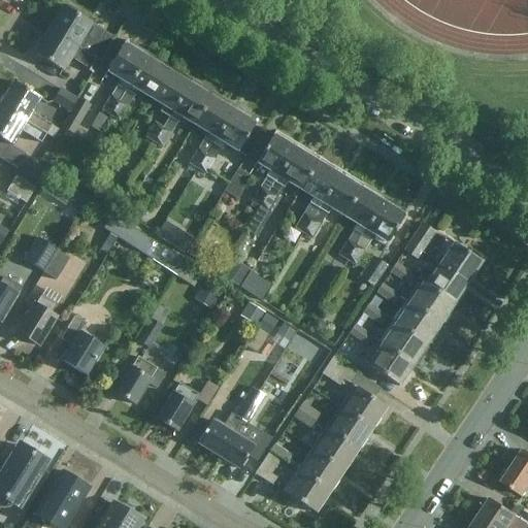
[(93,57),(101,62),(116,38),(93,24),(77,14),(79,11),(70,6),(68,9),(65,7),(51,31),(93,57)]
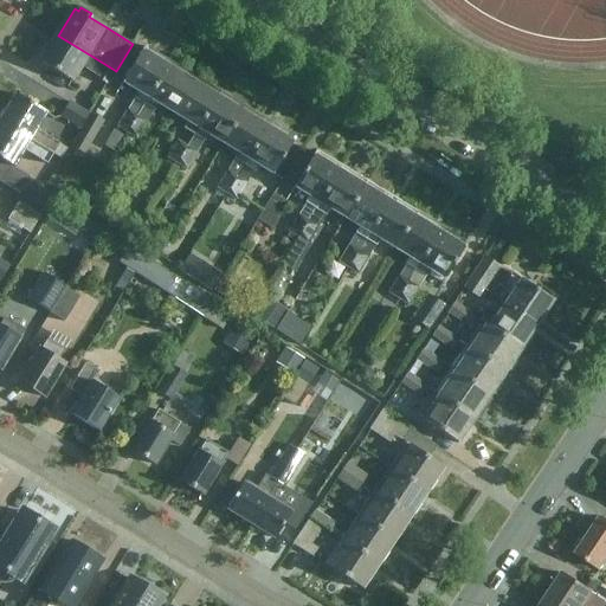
[(107,65),(58,36),(50,49),(46,46),(40,57),(44,59),(42,63),(73,82),(83,66),(100,77),(98,79),(109,85),(116,71),(107,65)]
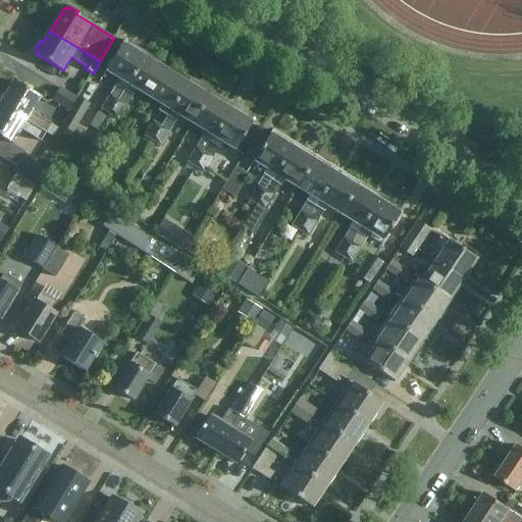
[(110,114),(124,90),(147,53),(125,41),(106,71),(119,80),(102,109),(110,114)]
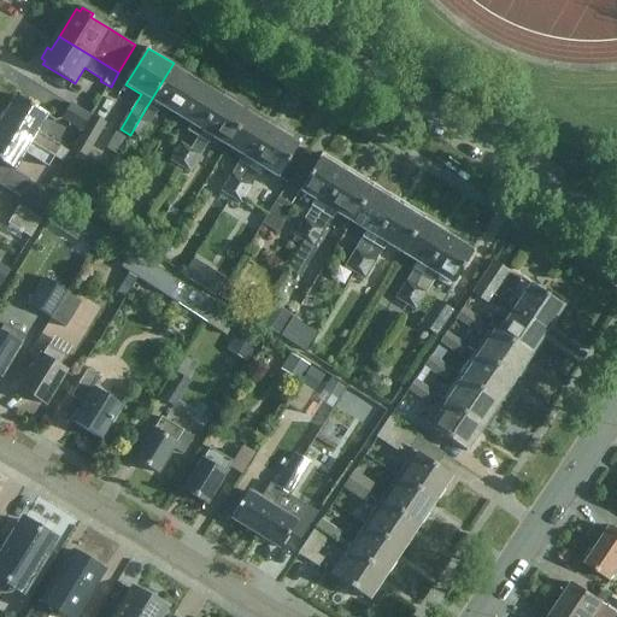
[(177,116),(200,80),(174,63),(147,106),(130,135),(141,141),(163,106),(177,116)]
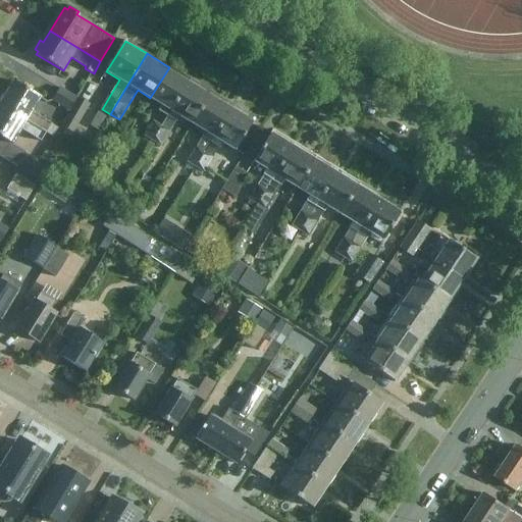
[(169,116),(191,81),(169,67),(150,98),(163,106),(159,111),(169,116)]
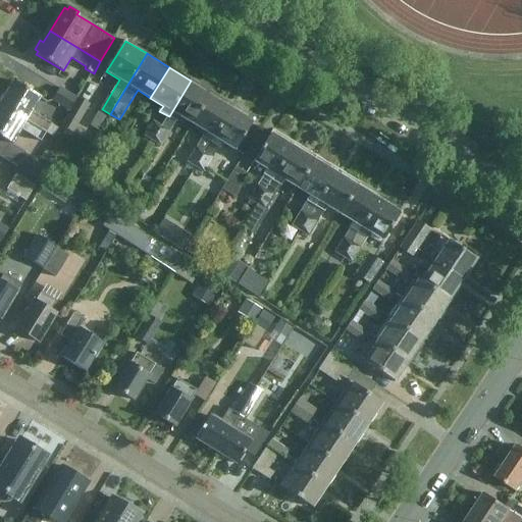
[(193,124),(212,93),(191,81),(169,116),(163,126),(154,142),(162,146),(180,116),(193,124)]
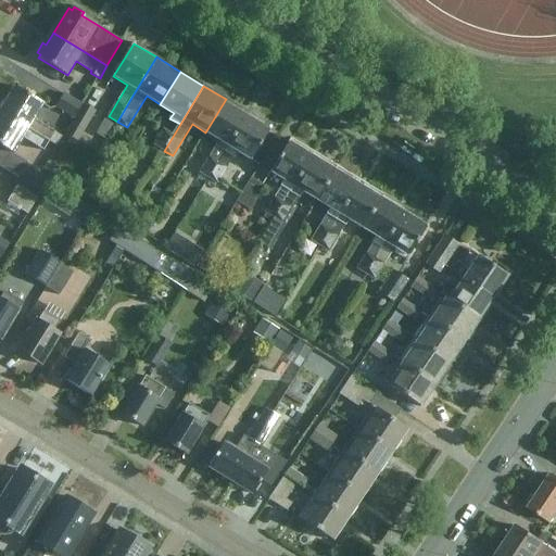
[(57,146),(63,137),(36,121),(45,104),(15,87),(1,112),(50,142),(57,146)]
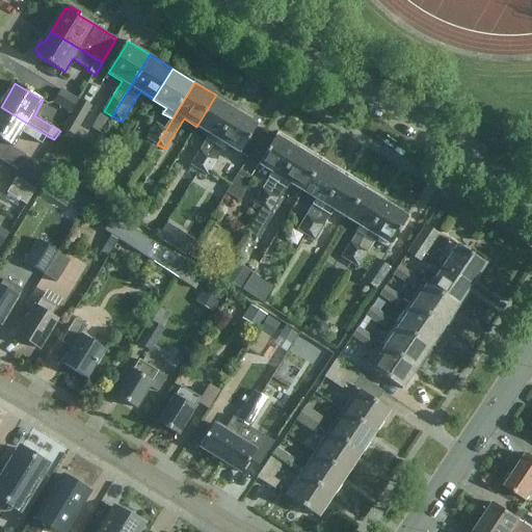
[(79,100),(61,88),(53,103),(71,113),(79,100)]
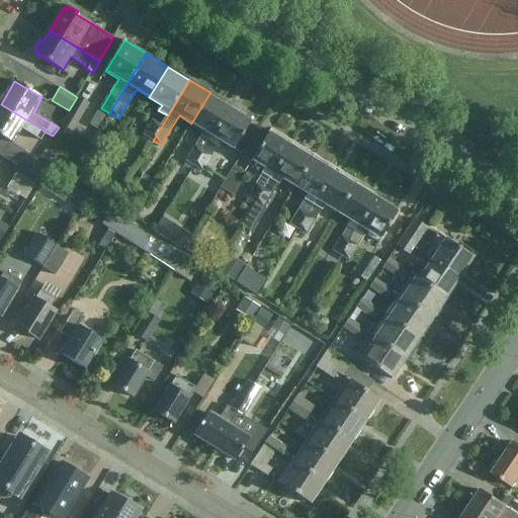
[(193,169),(210,142),(233,106),(210,92),(191,123),(204,132),(187,159),(187,160),(185,164),(193,169)]
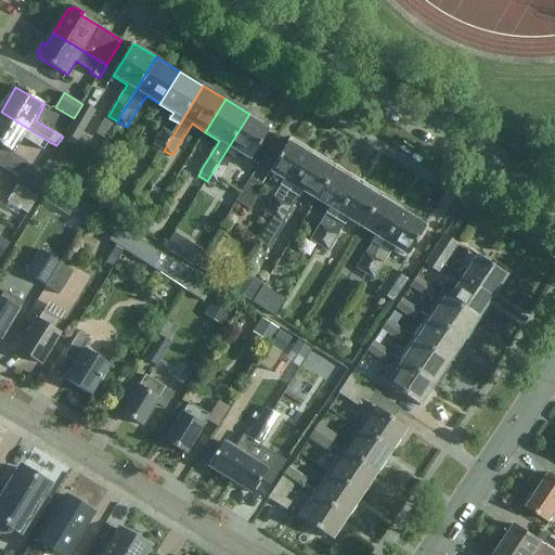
[(65,134),(77,142),(95,112),(84,104),(65,134)]
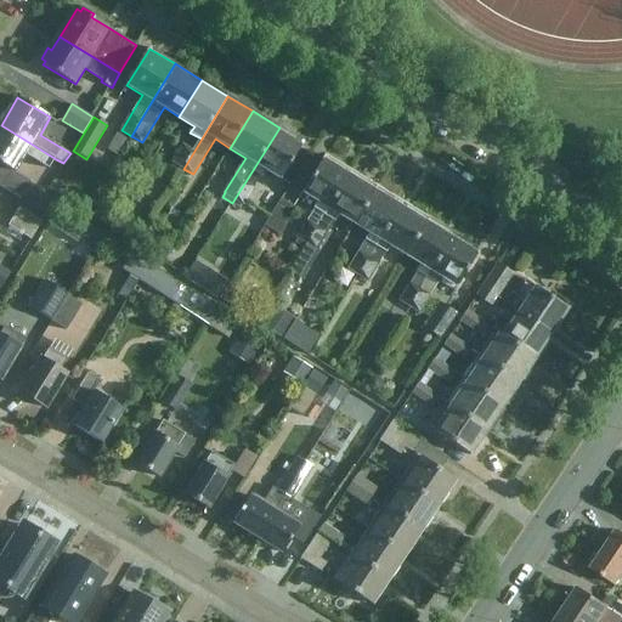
[(56,159),(1,125),(0,126),(0,186),(44,214),(54,198),(29,184),(30,181),(17,173),(27,156),(50,169),(56,159)]
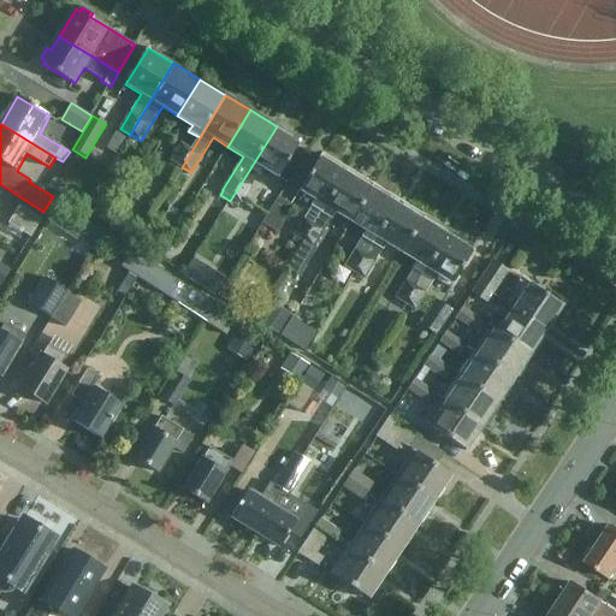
[(279,178),(301,142),(277,126),(250,169),(230,201),(240,207),(264,169),(279,178)]
